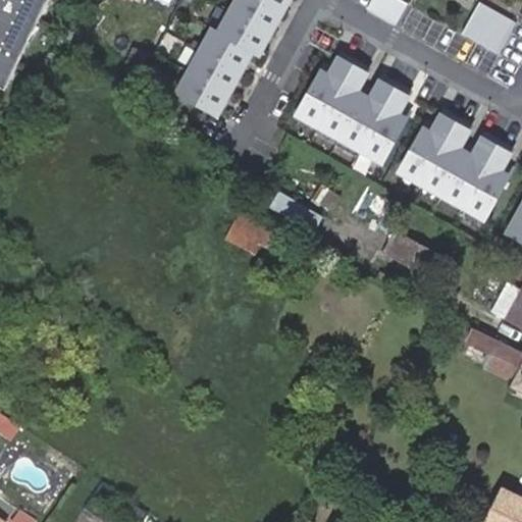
[(0,0),(0,88),(4,90),(27,41),(20,38),(30,19),(36,22),(46,0),(0,0)]
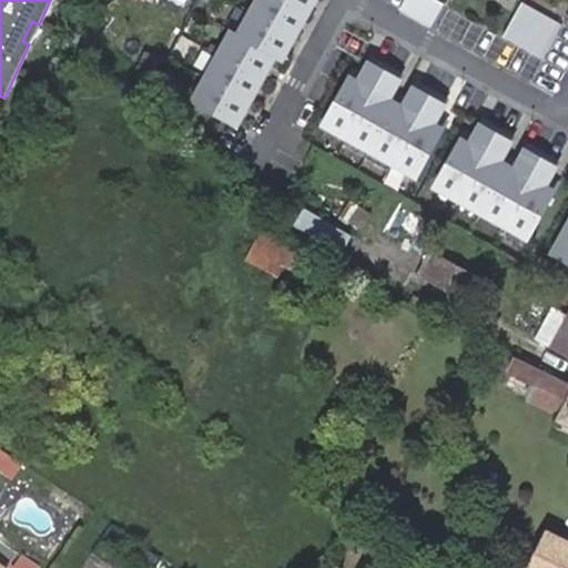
[(317,0),(264,0),(239,48),(275,67),(282,71),(320,1),(317,0)]
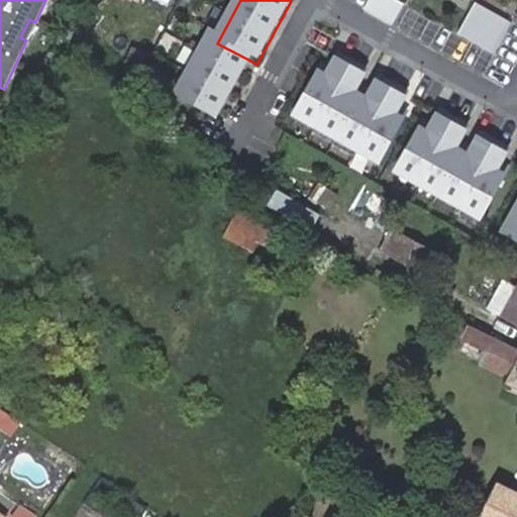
[(406,9),(389,0),(373,0),(365,15),(393,31),(406,9)]
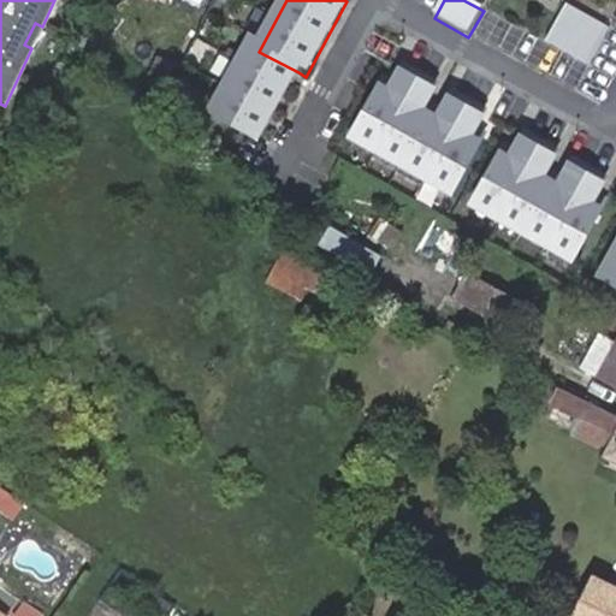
[(562,5),(542,43),(587,66),(606,29),(562,5)]
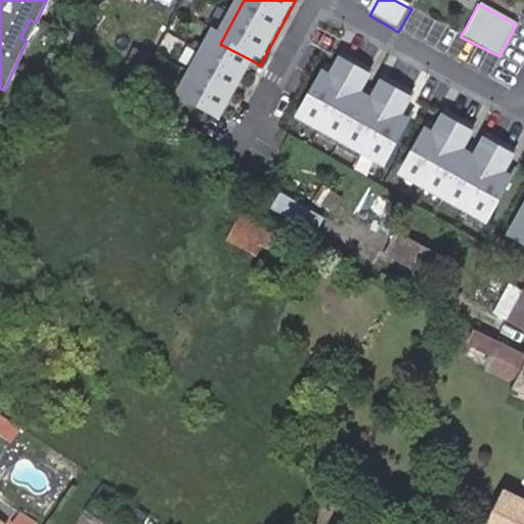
[(27,41),(36,23),(30,19),(20,38),(27,41)]
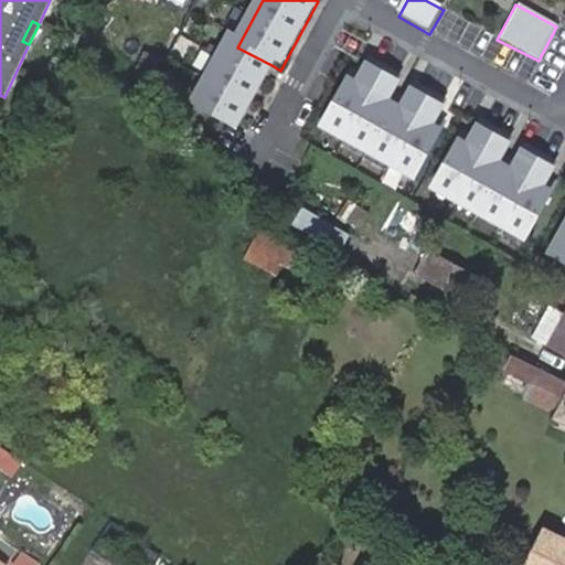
[(274,66),(237,48),(231,43),(193,114),(236,137),(274,66)]
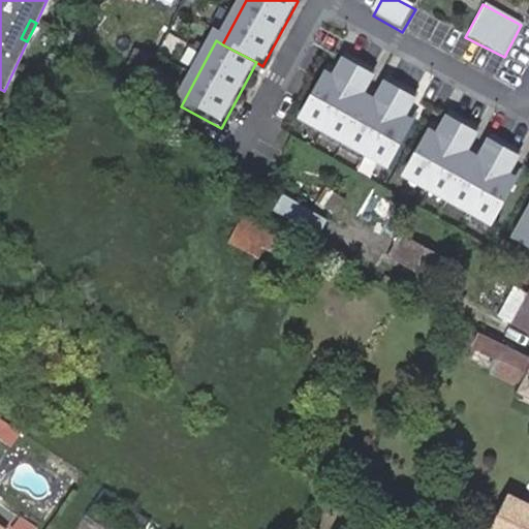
[(133,52),(124,71),(139,78),(149,59),(133,52)]
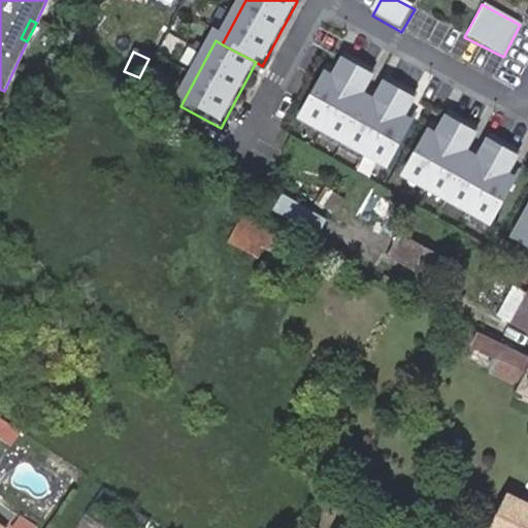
[(175,56),(161,84),(177,93),(192,64),(175,56)]
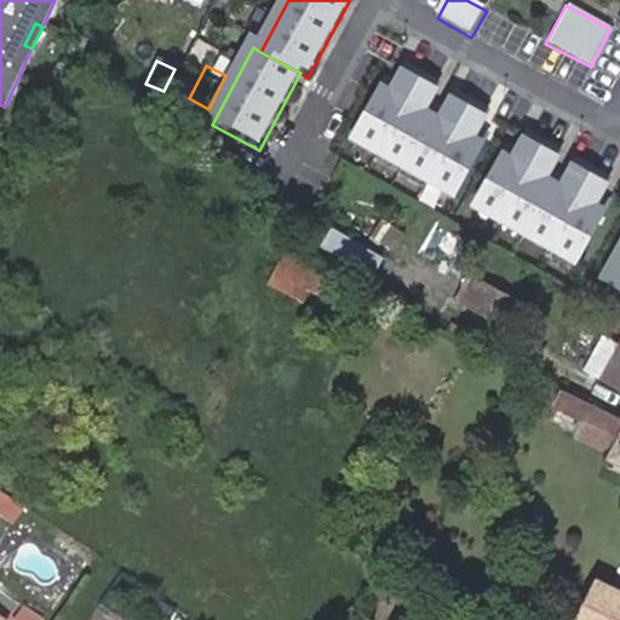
[(407,72),(402,76),(391,97),(382,91),(352,142),(380,158),(422,80),(407,72)]
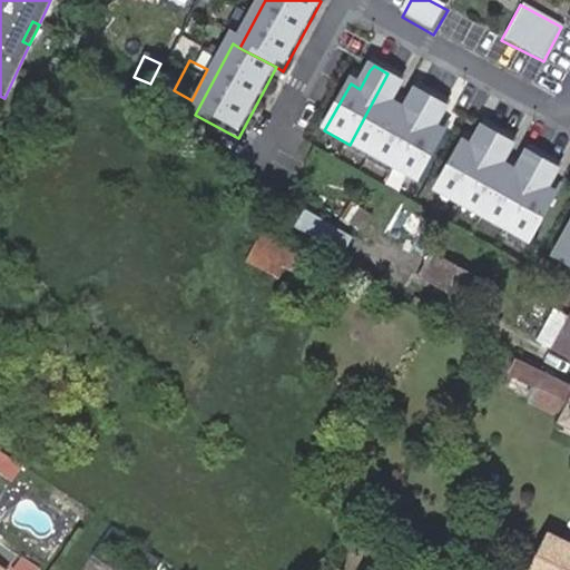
[(402,81),(387,74),(350,145),(372,157),(396,109),(389,105),(402,81)]
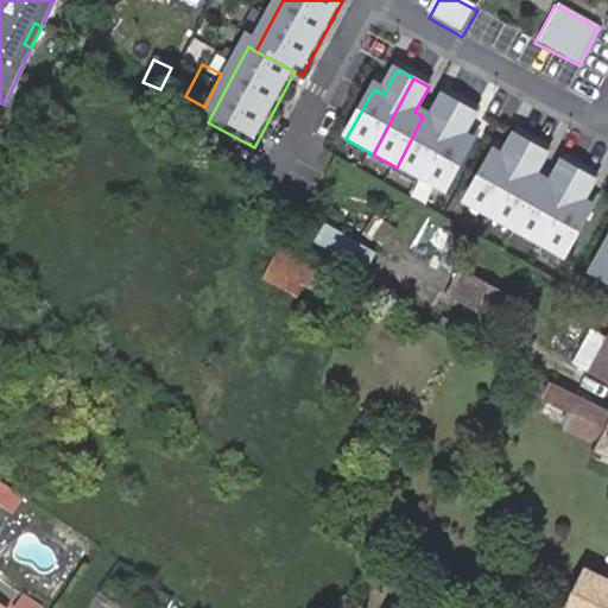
[(476,113),(445,96),(431,121),(423,116),(397,168),(444,194),(473,145),(462,139),(476,113)]
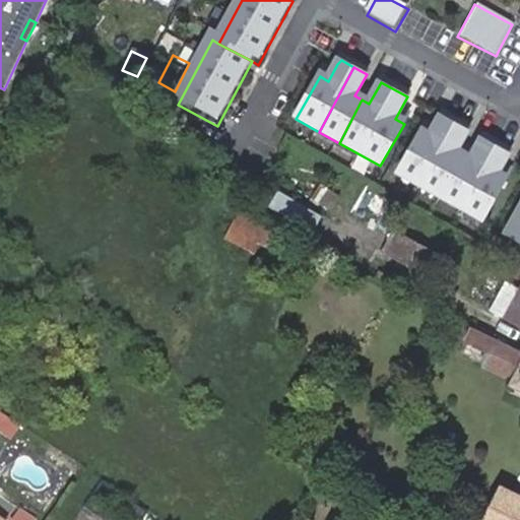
[(468,131),(442,116),(430,138),(421,133),(398,176),(482,222),(506,180),(498,176),(510,153),(482,138),(470,160),(456,152),(468,131)]
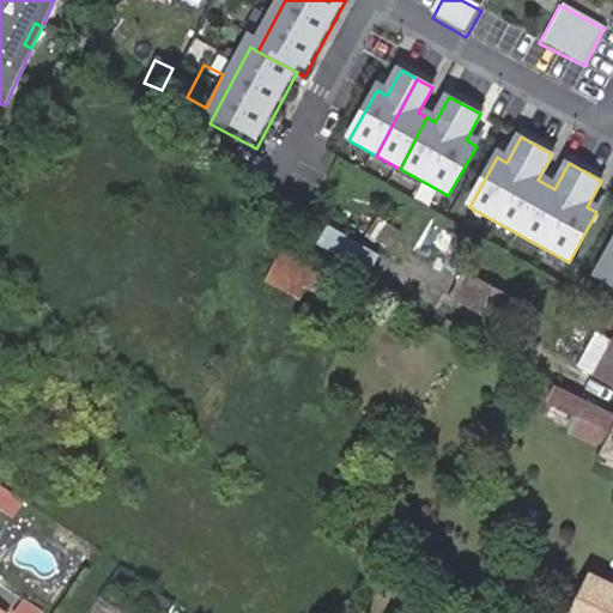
[(612,243),(610,242),(600,260),(611,266),(598,287),(612,296),(612,243)]
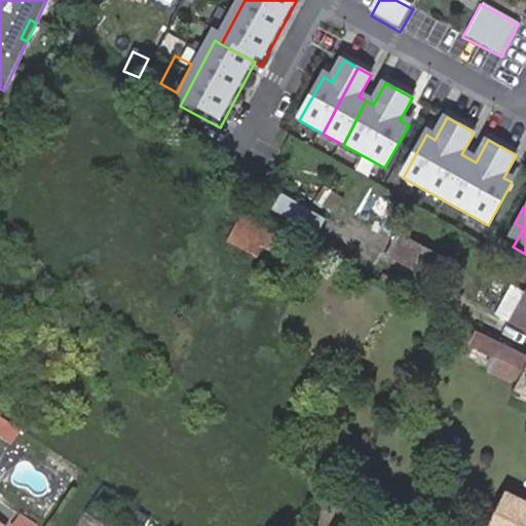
[(230,247),(245,224),(237,220),(224,243),(230,247)]
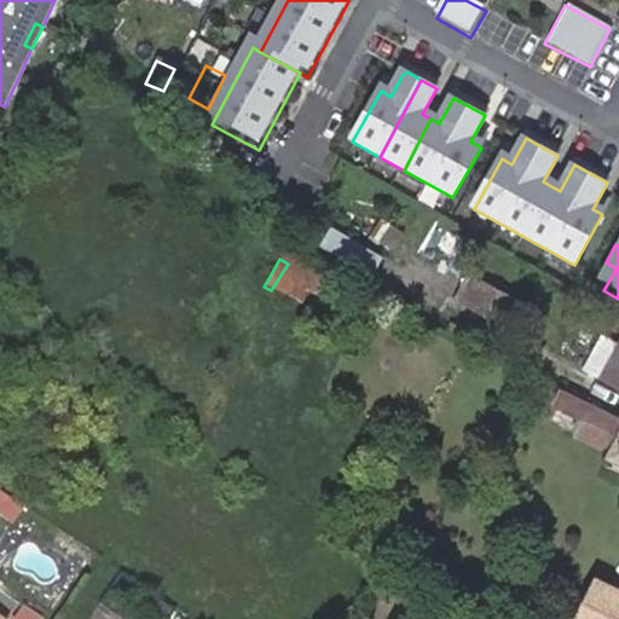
[(313,277),(288,264),(271,290),(299,306),(305,293),(317,299),(324,287),(312,281),(313,277)]
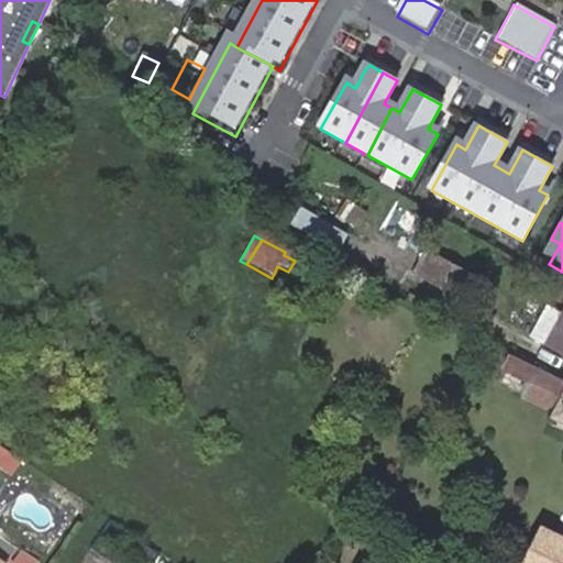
[(432,295),(444,271),(422,260),(409,285),(432,295)]
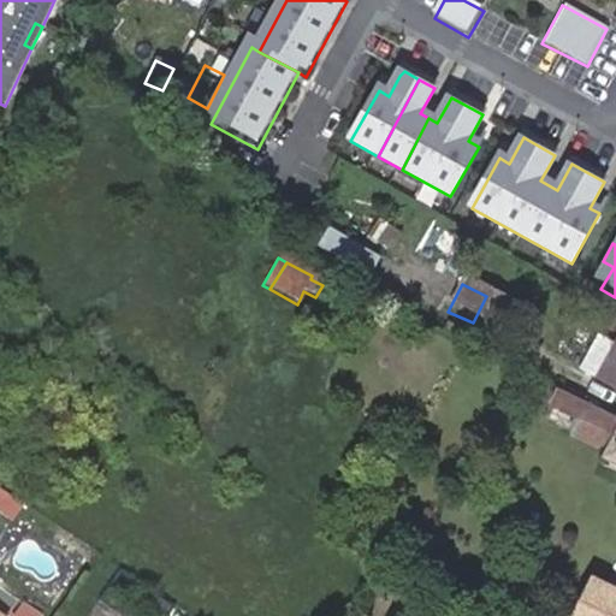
[(508,307),(486,296),(473,323),(495,333),(508,307)]
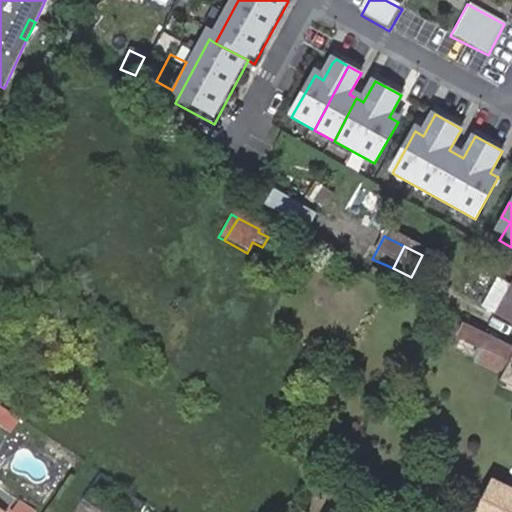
[(511,279),(508,288),(493,317),(511,326),(511,279)]
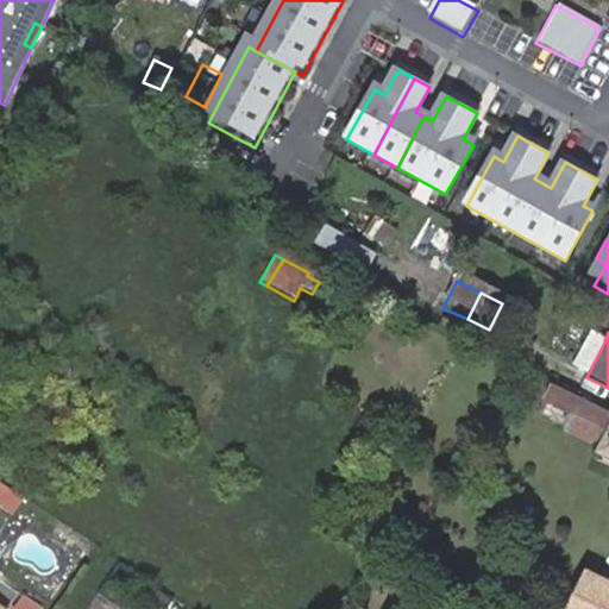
[(586,377),(604,343),(585,333),(566,368),(586,377)]
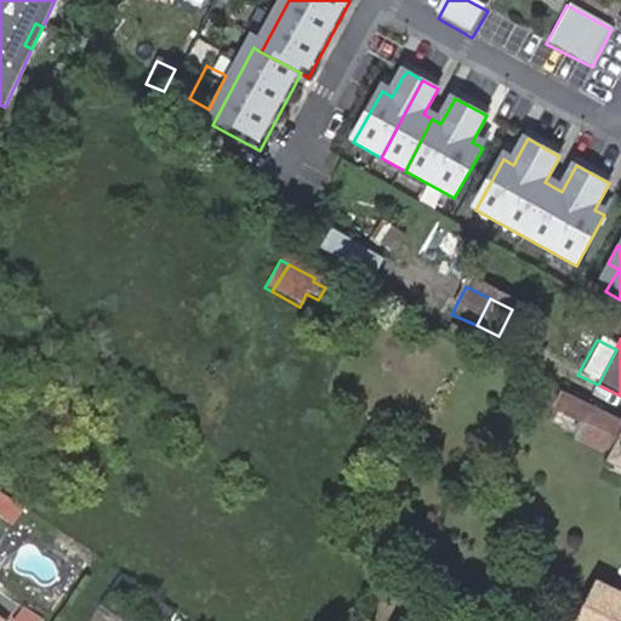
[(614,455),(620,439),(620,422),(563,394),(548,421),(614,455)]
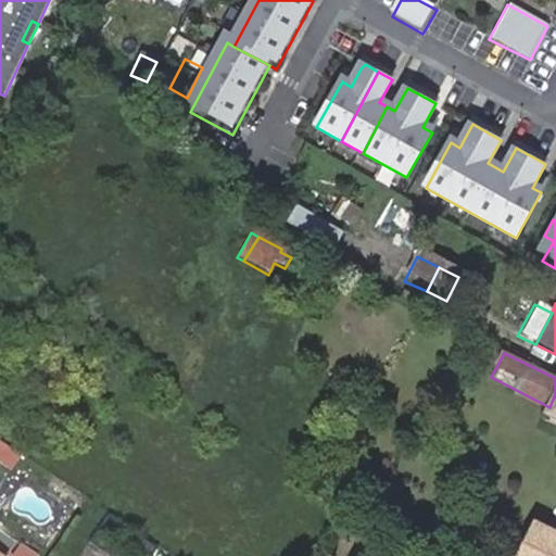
[(555,393),(550,407),(546,414),(555,417),(555,393)]
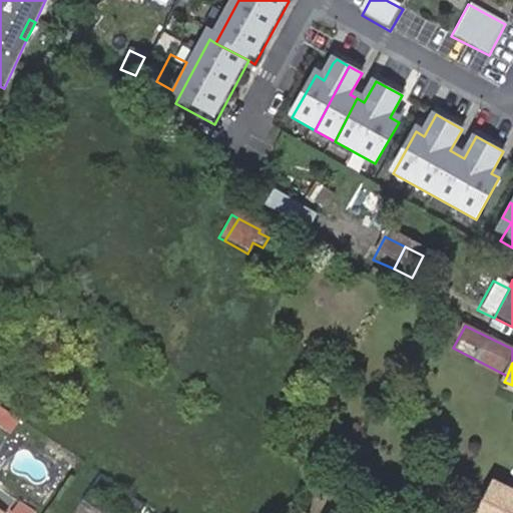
[(0,405),(0,420),(14,430),(20,419),(0,405)]
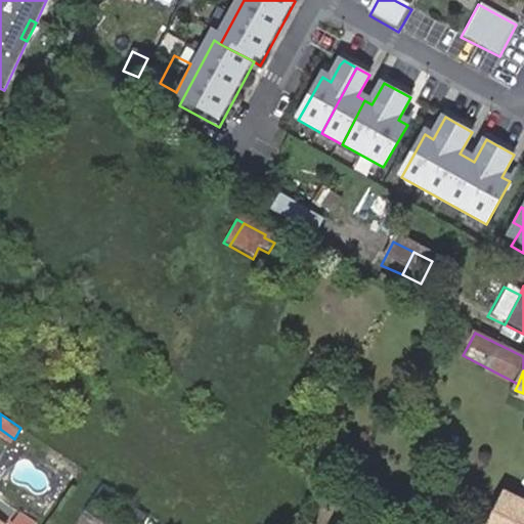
[(523,523),(523,507),(500,496),(487,523),(523,523)]
